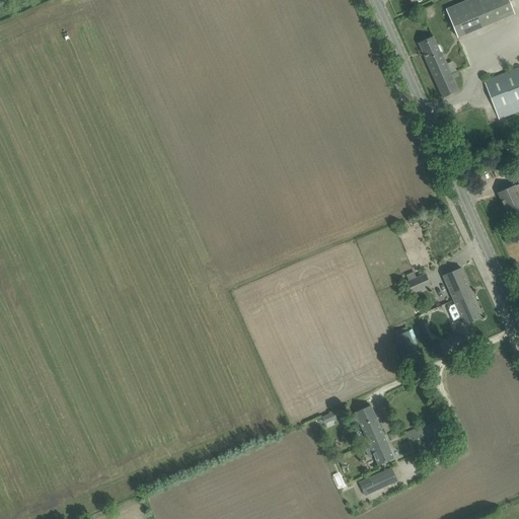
[(515,14),(508,0),(468,0),(446,9),(457,38),(515,14)]
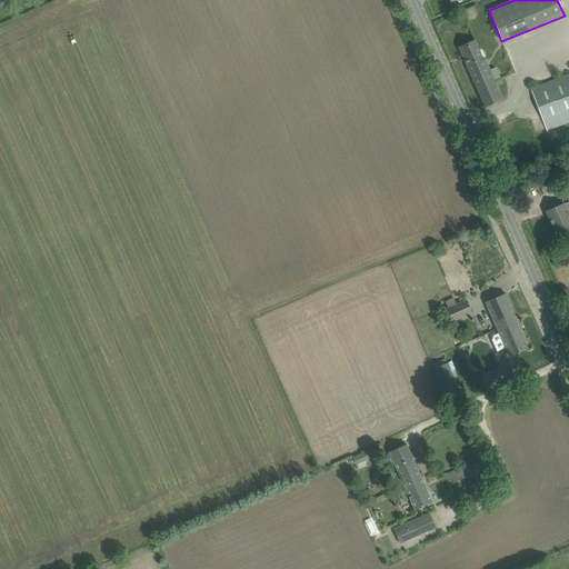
[(485,108),(502,100),(485,58),(482,59),(475,40),(459,47),(467,66),(466,66),(485,108)]
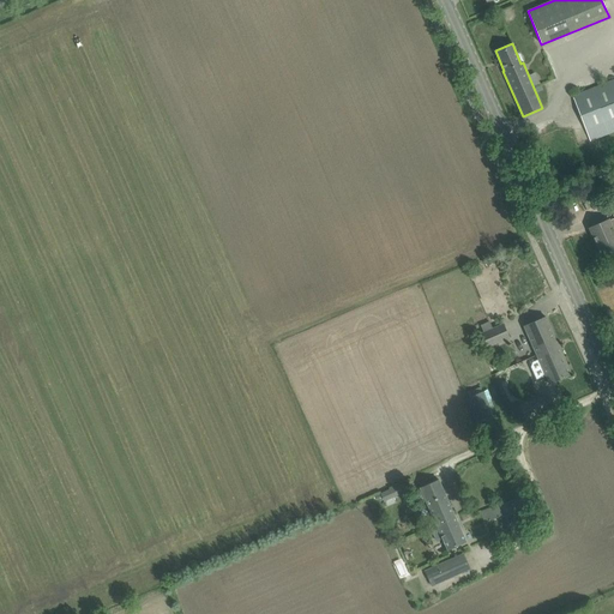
[(613,80),(573,96),(587,130),(590,142),(613,131),(613,80)]
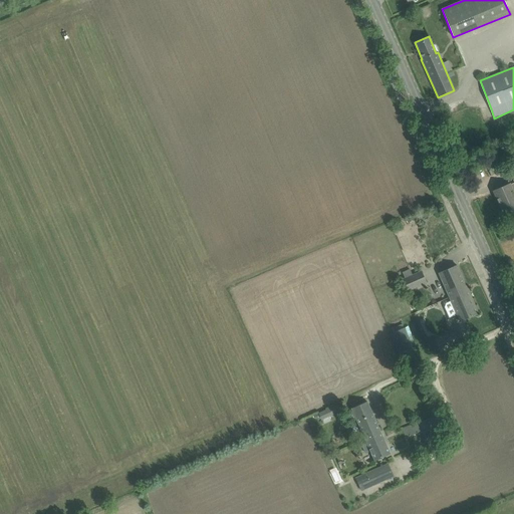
[(513,208),(513,195),(509,185),(494,192),(504,213),(509,211),(508,211),(513,208)]
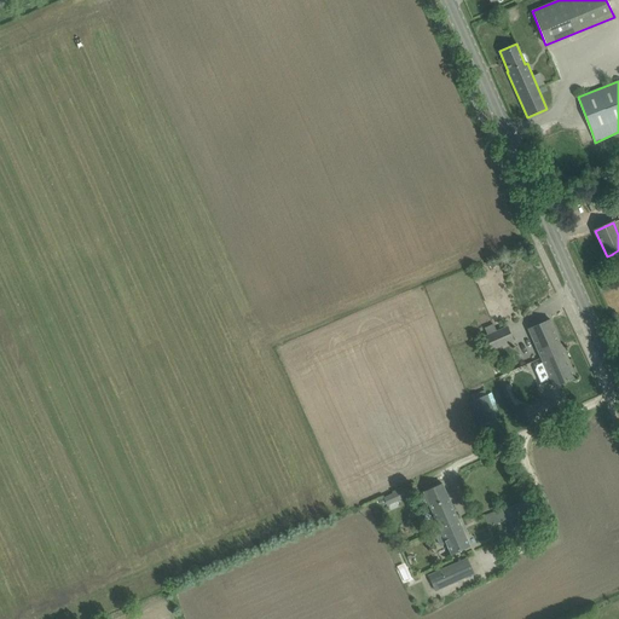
[(542,358),(562,348),(550,319),(528,329),(542,358)]
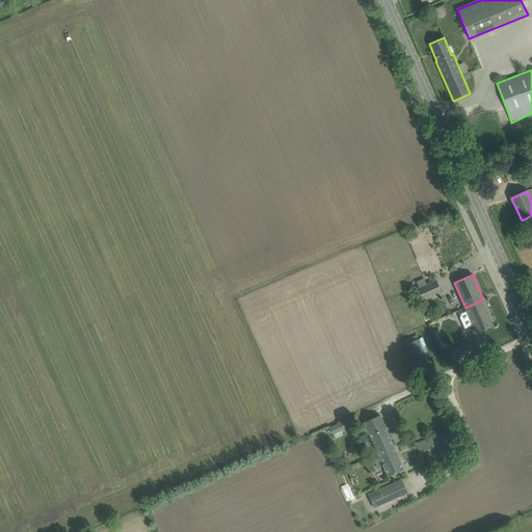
[(435,281),(426,284),(424,280),(417,282),(419,288),(417,289),(422,301),(442,294),(435,281)]
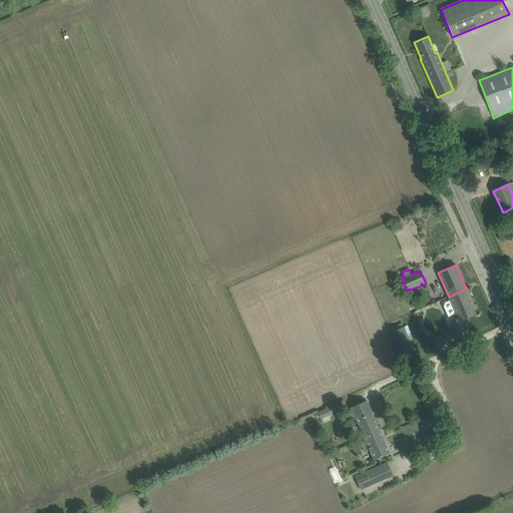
[(466,289),(449,297),(459,321),(477,314),(466,289)]
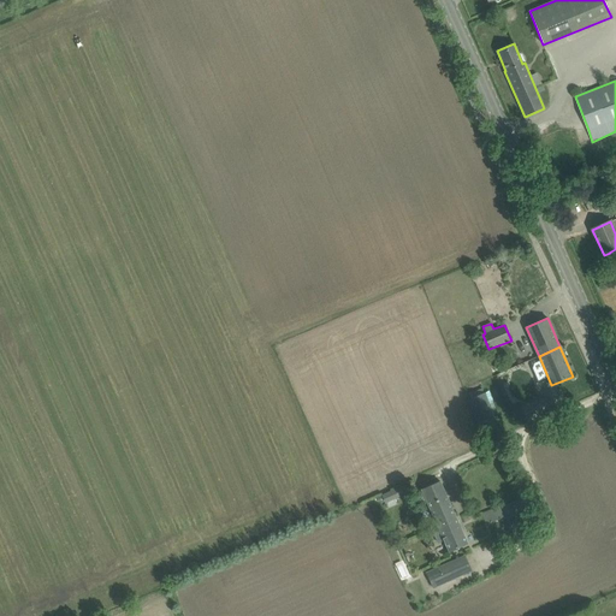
[(478,427),(496,420),(485,392),(484,394),(483,389),(469,394),(471,398),(468,400),(478,427)]
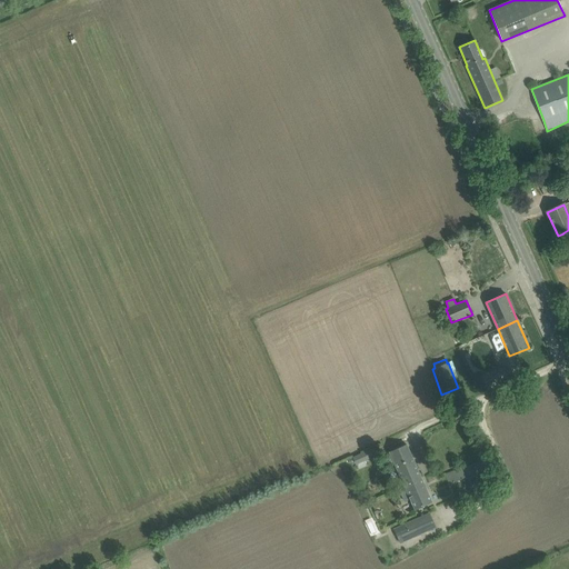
[(482,377),(488,389),(509,380),(503,367),(482,377)]
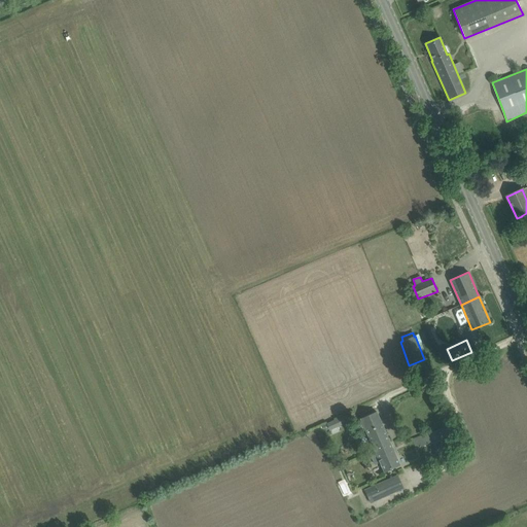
[(361,420),(356,422),(360,433),(365,430),(377,455),(371,457),(375,465),(380,463),(384,472),(391,469),(400,465),(377,412),(367,416),(360,419),(361,420)]
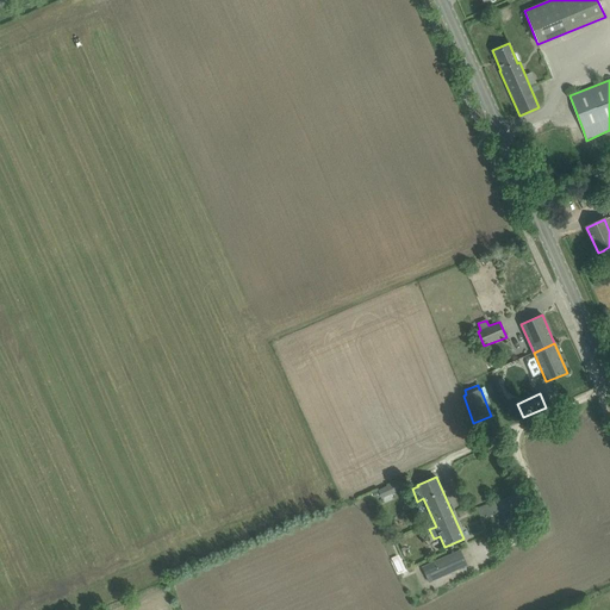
[(404,489),(400,480),(378,490),(381,498),(404,489)]
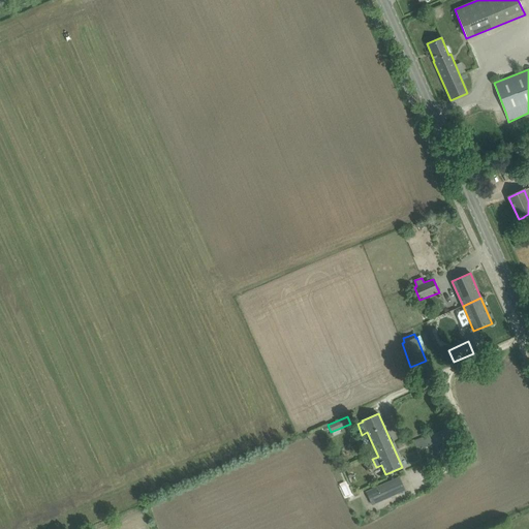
[(417,450),(434,444),(430,435),(414,441),(417,450)]
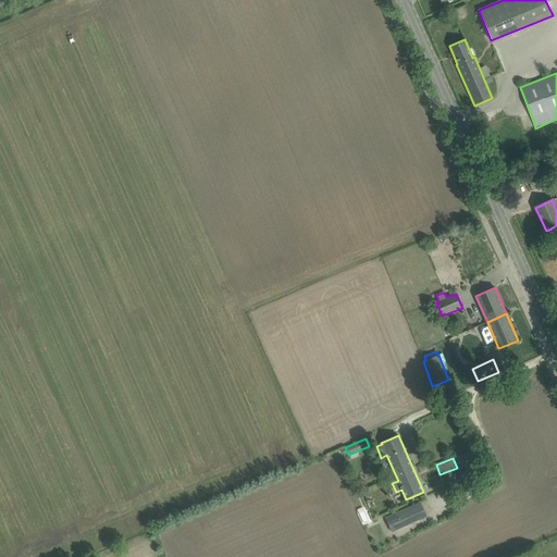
[(391,530),(400,525),(401,528),(426,517),(420,503),(395,514),(395,515),(386,519),(391,530)]
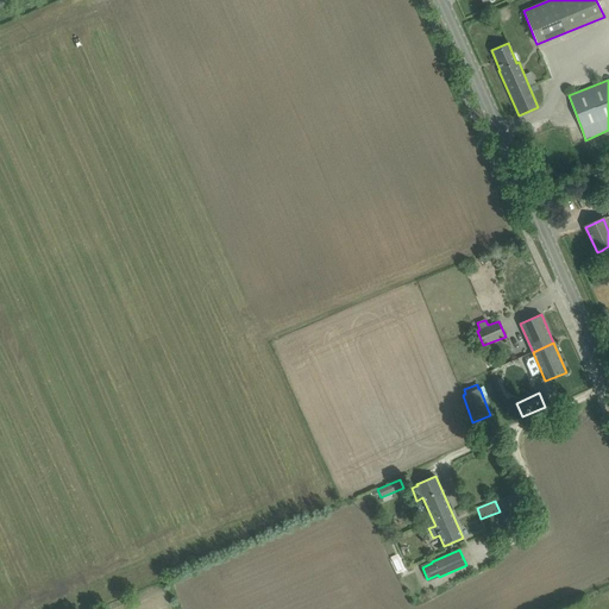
All buildings are outlined.
